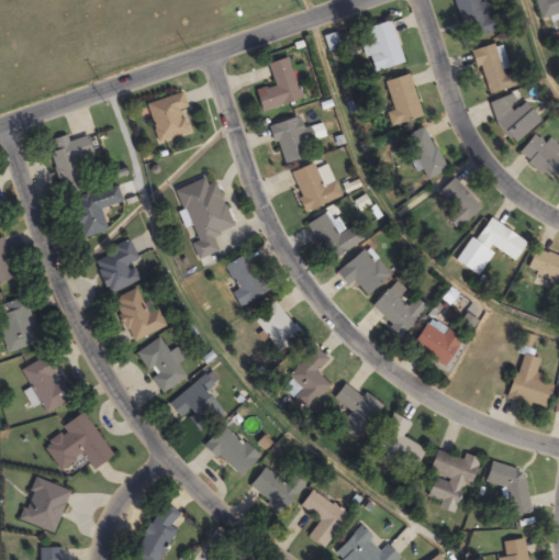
[(455,0),(467,38),(496,29),(488,0),(455,0)]
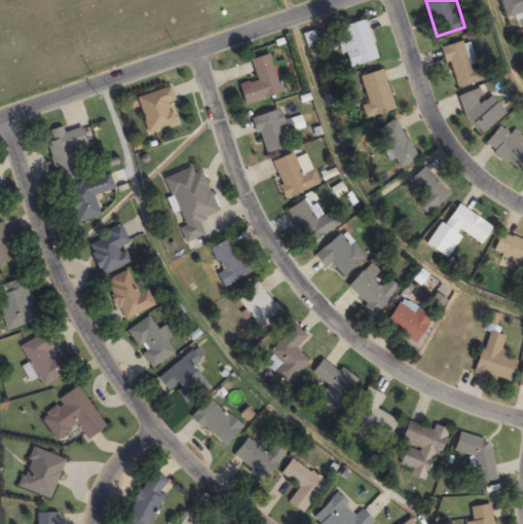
[(501,0),(508,19),(522,13),(522,0),(501,0)]
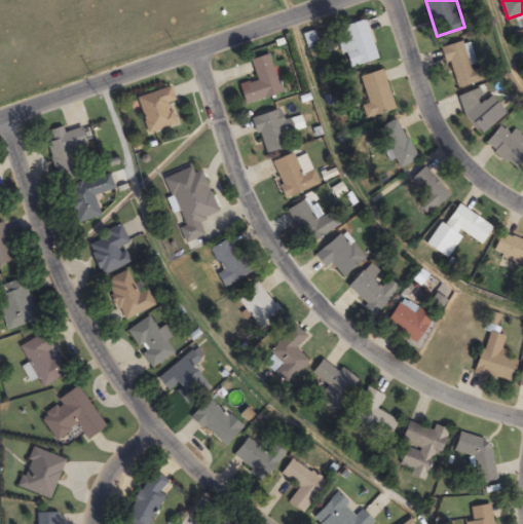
[(368,19),(337,27),(348,67),(378,58),(368,19)]
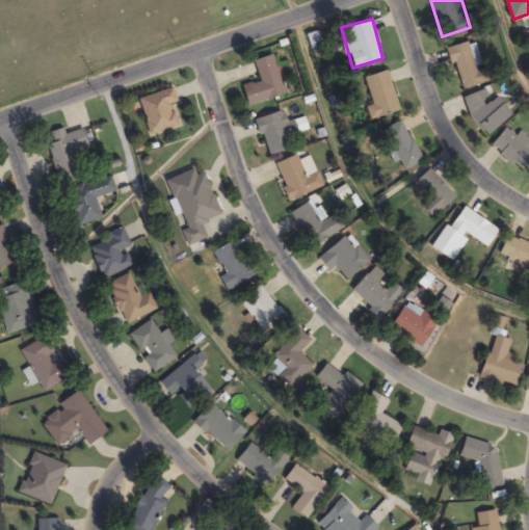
[(446,62),(455,59),(464,87),(484,81),(473,40),(442,49),(446,62)]
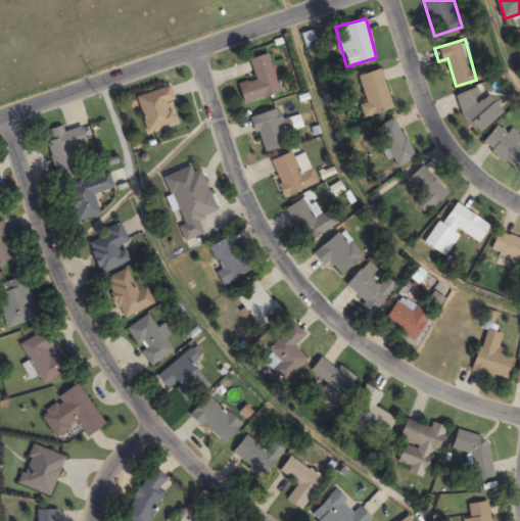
[(243,103),(281,92),(270,52),(250,57),(256,81),(238,86),(243,103)]
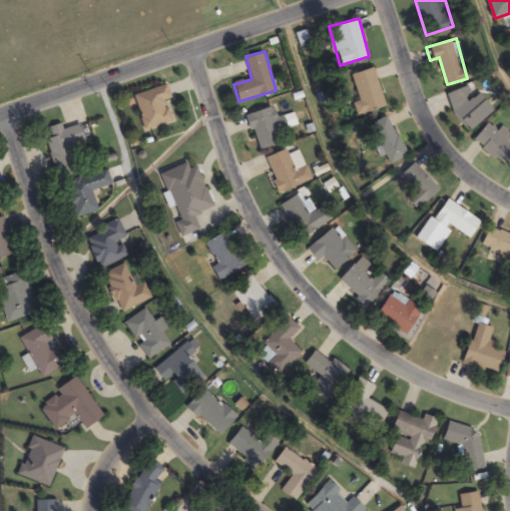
[(374,66),(352,73),(360,100),(355,102),(358,113),(385,105),(374,66)]
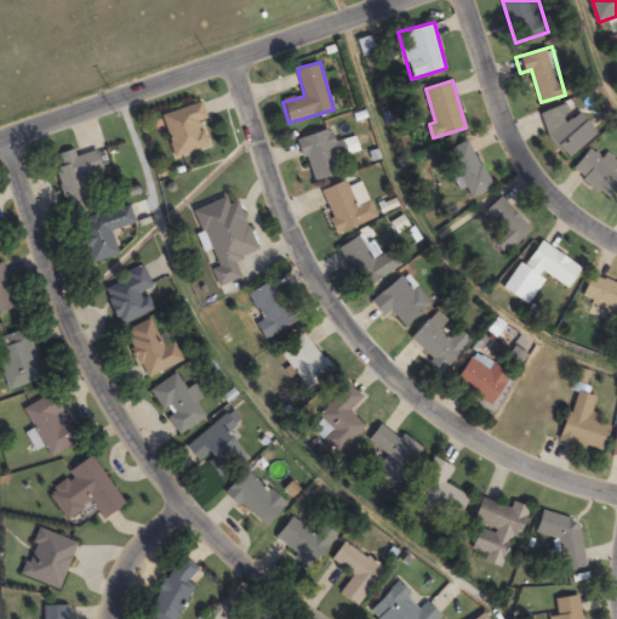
[(201,120),(209,118),(203,101),(161,114),(175,157),(209,146),(201,120)]
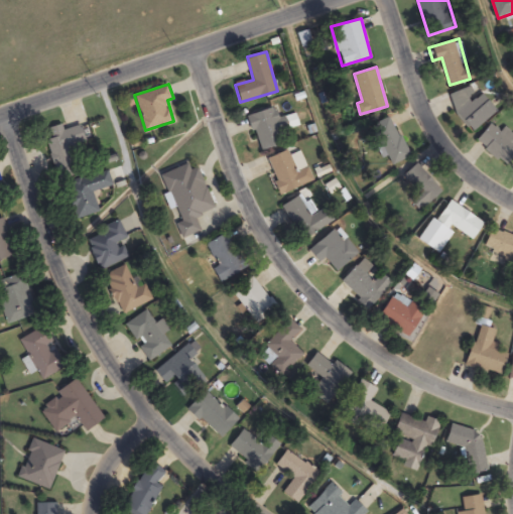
[(474,129),(497,110),(481,91),(476,95),(467,85),(449,100),(474,129)]
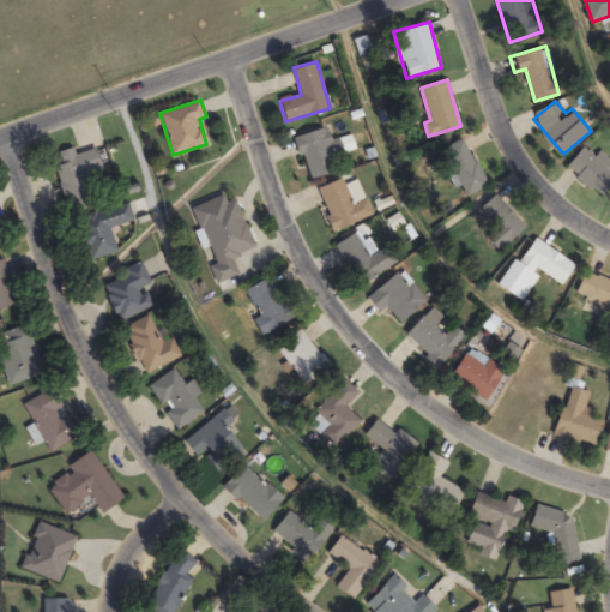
[(294,138),(310,179),(334,169),(328,155),(344,148),(340,138),(332,141),(326,125),(294,138)]
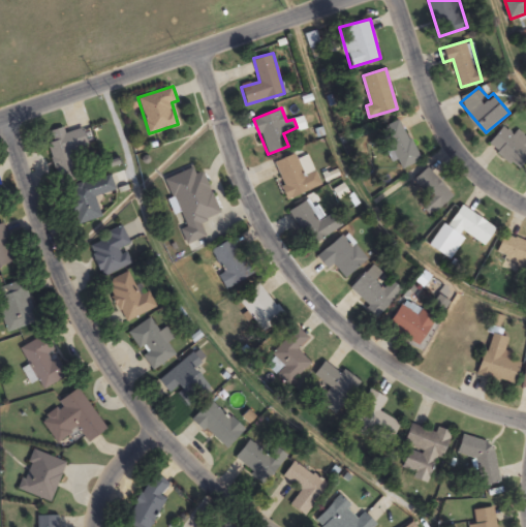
[(403,168),(421,158),(399,118),(381,128),(403,168)]
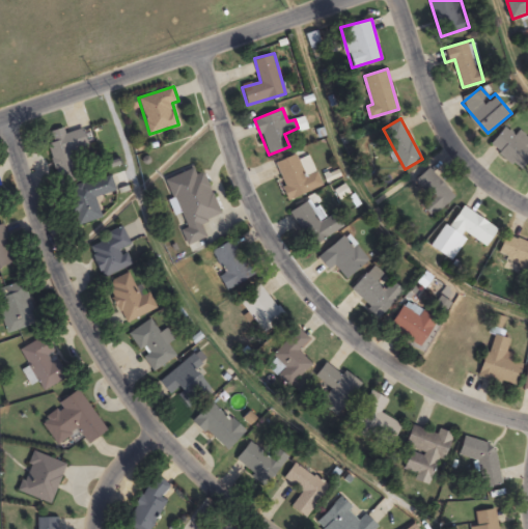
[(527,136),(503,123),(490,148),(523,166),(527,157),(527,136)]
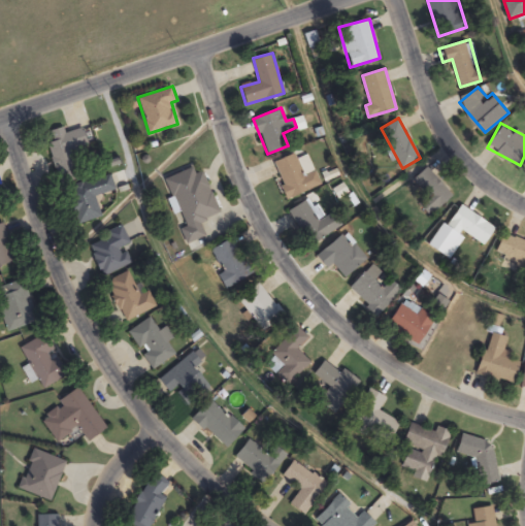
[(61,183),(78,176),(70,152),(89,145),(81,127),(66,132),(64,126),(44,133),(61,183)]
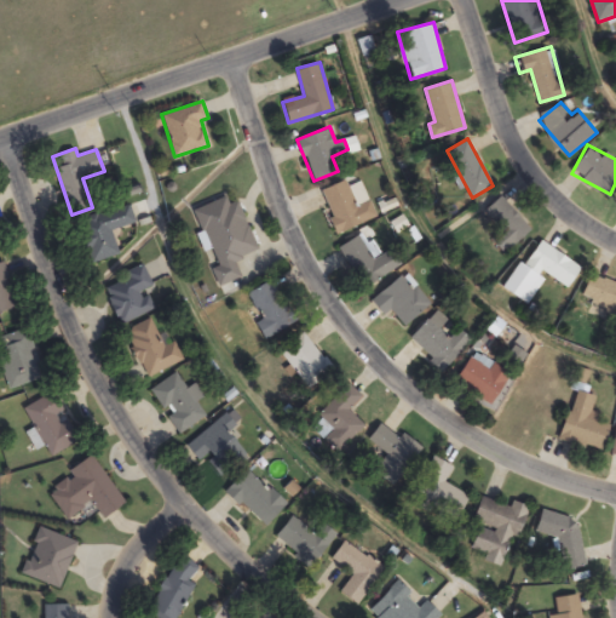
[(379,216),(372,199),(357,205),(346,178),(320,189),(339,234),(379,216)]
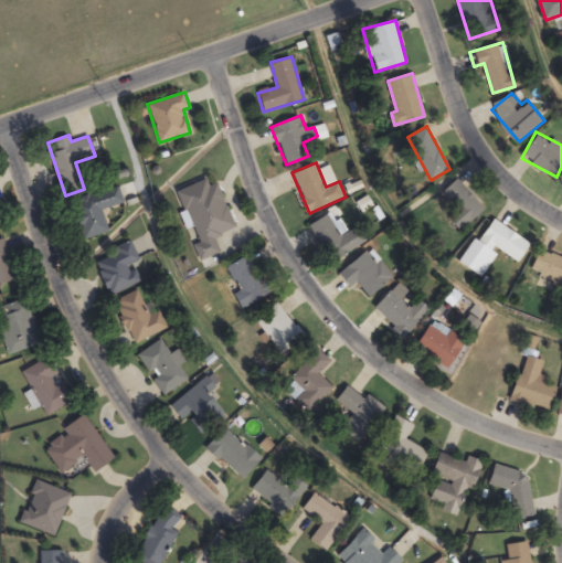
[(235,227),(214,176),(178,190),(199,242),(193,244),(200,261),(220,252),(214,236),(235,227)]
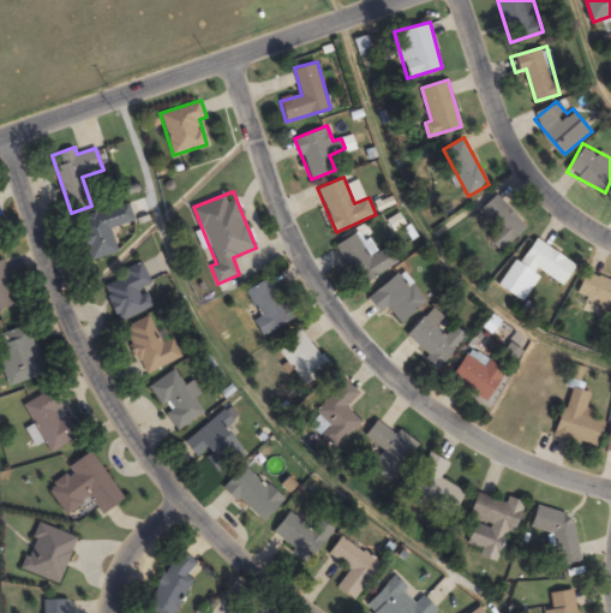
[(527,227),(497,194),(480,208),(497,227),(487,234),(501,250),(527,227)]
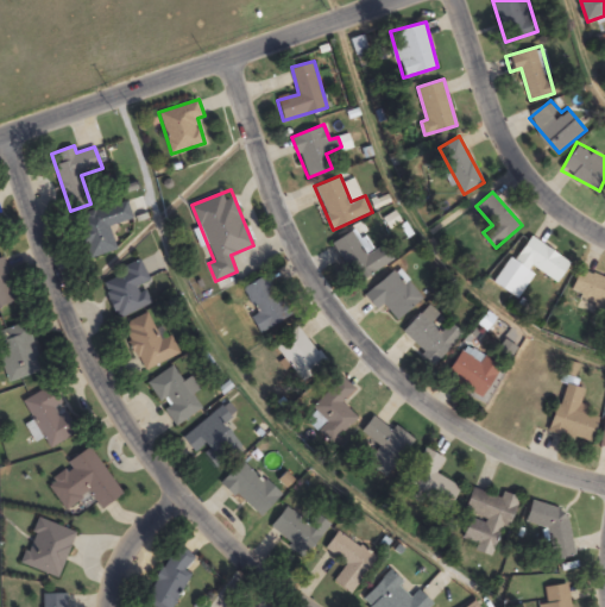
[(74,216),(86,258),(117,250),(109,225),(133,219),(128,201),(74,216)]
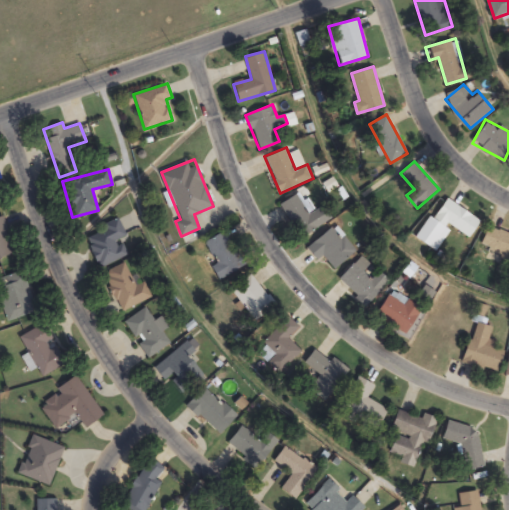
[(279,204),(302,237),(326,220),(317,207),(309,213),(296,193),(279,204)]
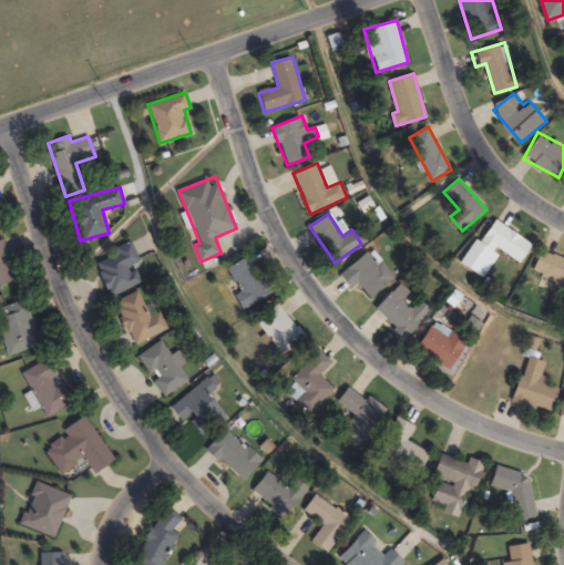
[(532,244),(493,217),(462,262),(483,276),(501,249),(520,263),(532,244)]
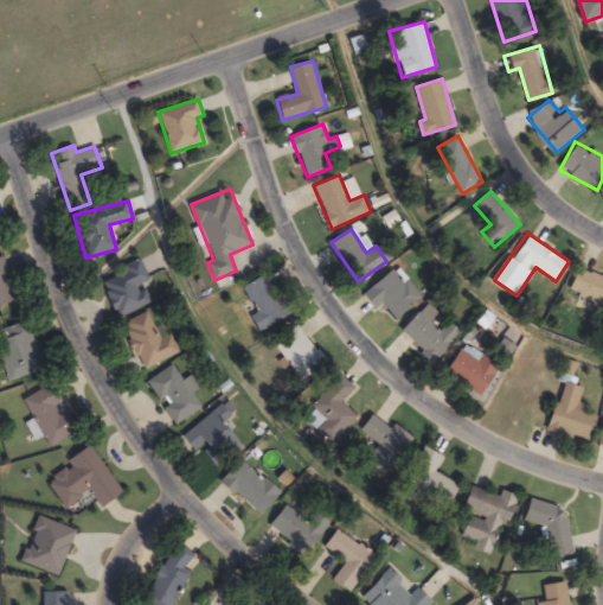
[(0,256),(0,303),(17,298),(2,255),(0,256)]
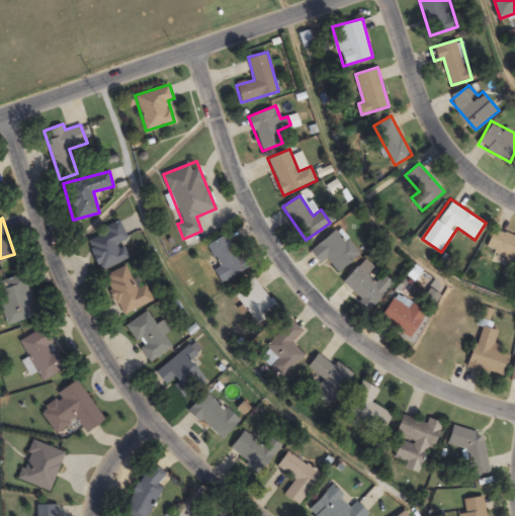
[(101,271),(129,259),(120,241),(129,238),(121,223),(86,238),(101,271)]
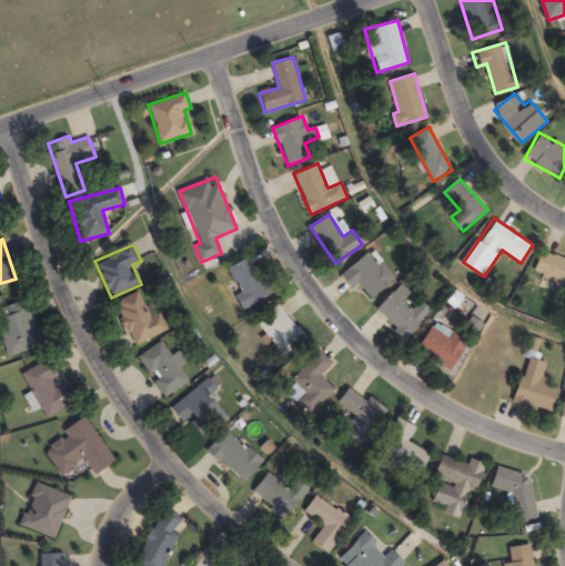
[(354,289),(360,284),(372,297),(395,276),(370,249),(341,274),(354,289)]
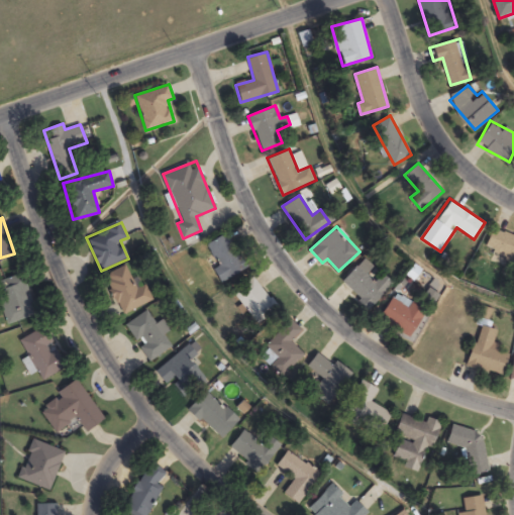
[(485,248),(513,258),(513,233),(492,226),(485,248)]
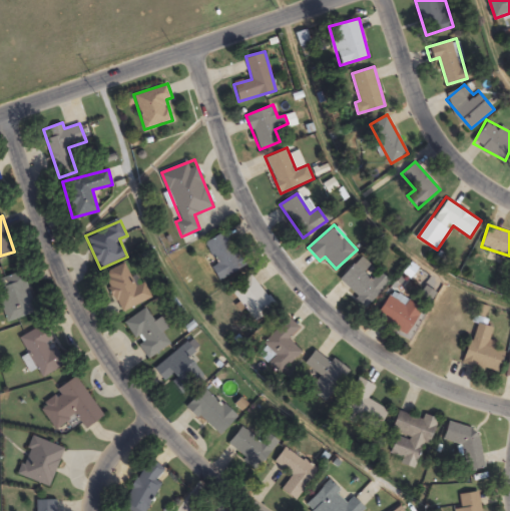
[(220,280),(243,265),(221,231),(205,242),(218,264),(212,268),(220,280)]
